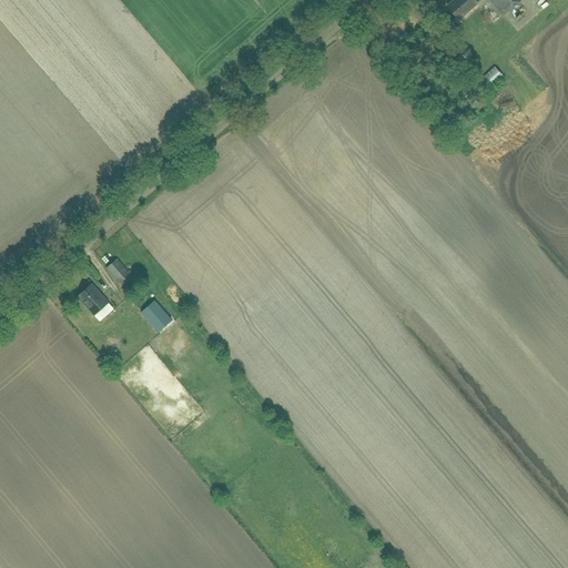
[(453,0),(447,6),(458,19),(477,3),(477,2),(479,0),(488,0),(503,16),(520,0),(453,0)]
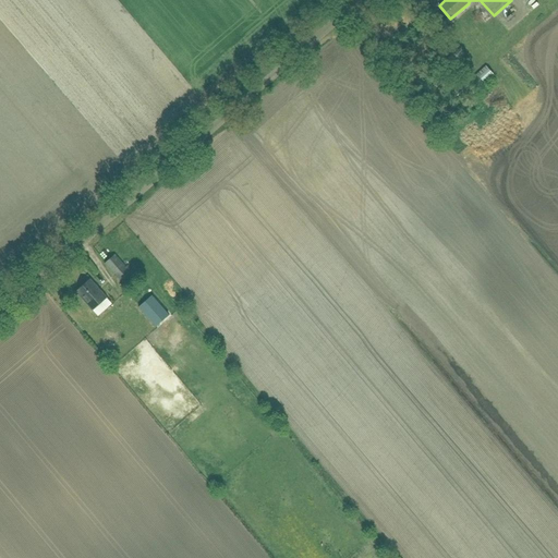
[(473,94),(494,74),(486,65),(465,84),(473,94)]
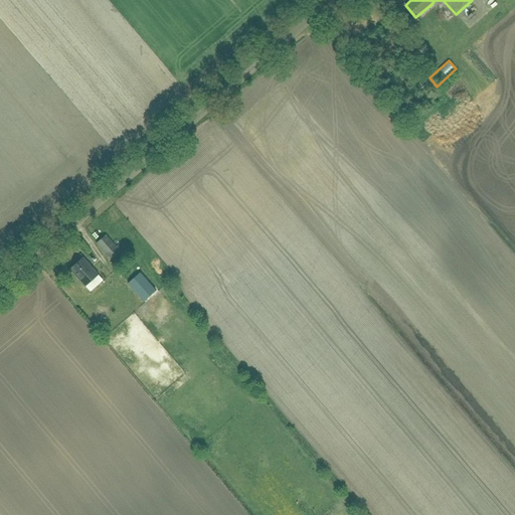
[(113,260),(123,250),(118,244),(116,245),(106,234),(96,243),(105,252),(106,252),(113,260)]
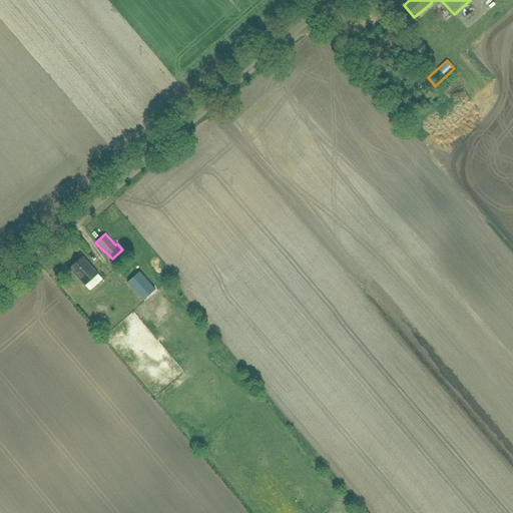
[(85,285),(97,274),(83,257),(70,268),(85,285)]
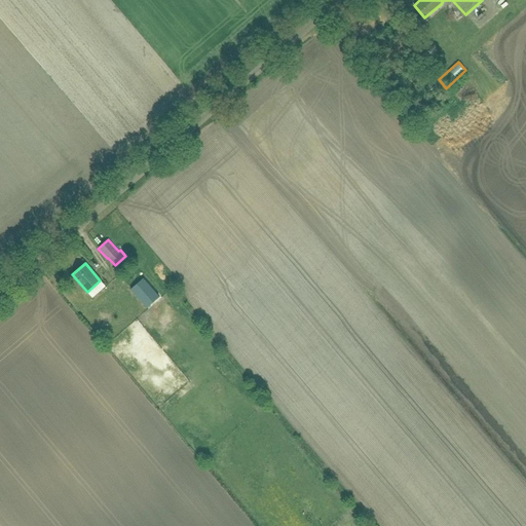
[(143,278),(130,290),(146,308),(159,297),(143,278)]
